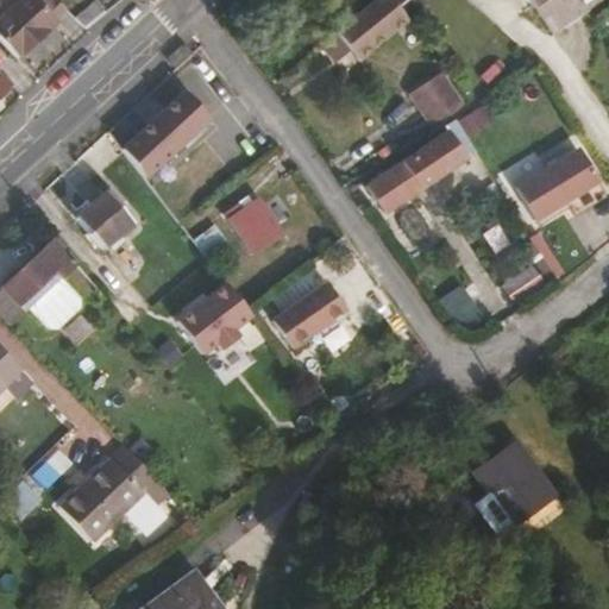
[(67,10),(57,0),(0,0),(0,41),(16,58),(51,25),(50,24),(67,10)]
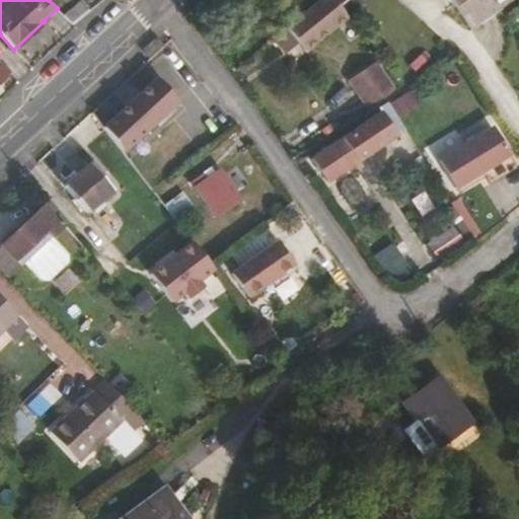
[(308,32),(325,19),(341,7),(335,0),(317,0),(286,25),(298,40),(308,32)]
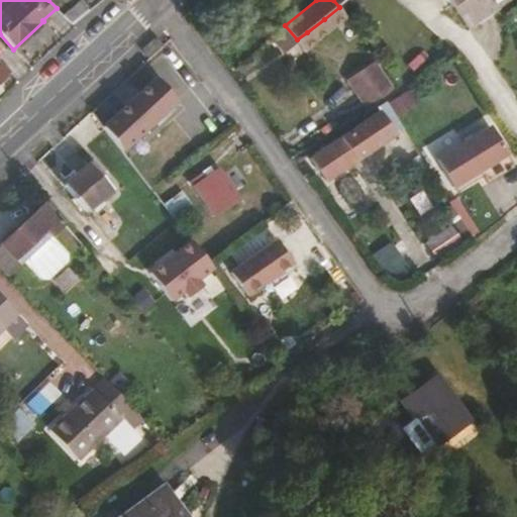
[(348,20),(339,7),(324,19),(334,31),(348,20)]
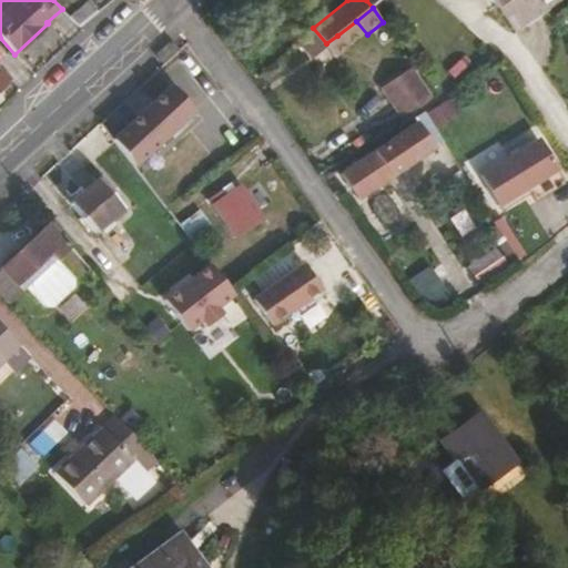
[(367,34),(356,21),(337,36),(348,49),(367,34)]
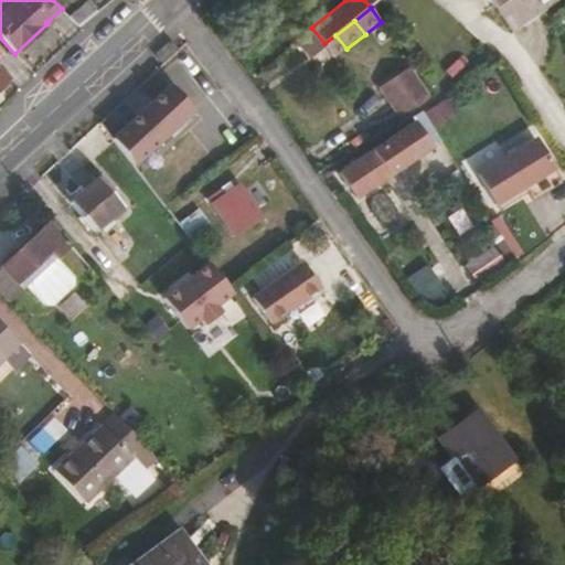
[(323,44),(324,43),(311,28),(302,35),(316,51),(323,44)]
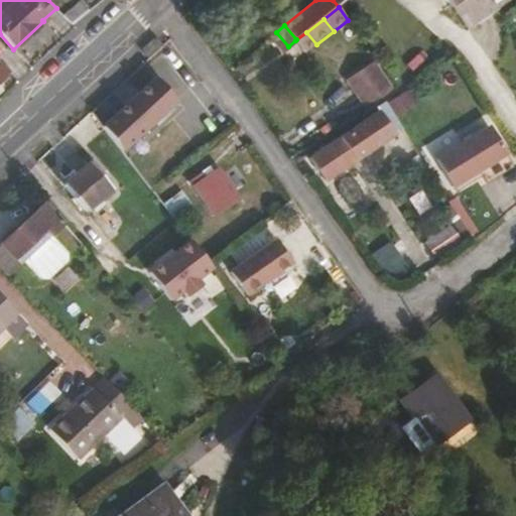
[(316,44),(306,32),(296,39),(295,40),(305,53),(316,44)]
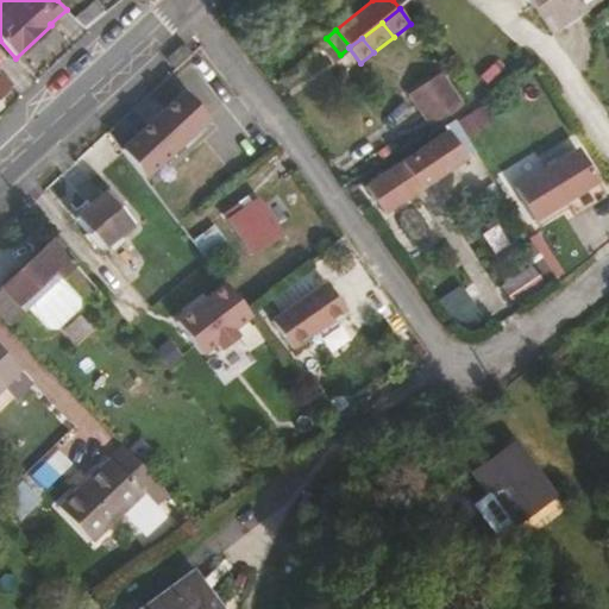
[(468,101),(445,71),(415,92),(435,123),(468,101)]
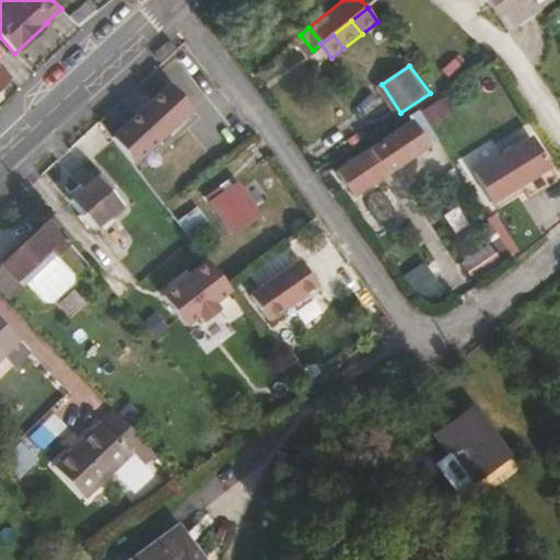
[(174,91),(113,140),(135,167),(170,139),(165,135),(191,112),(174,91)]
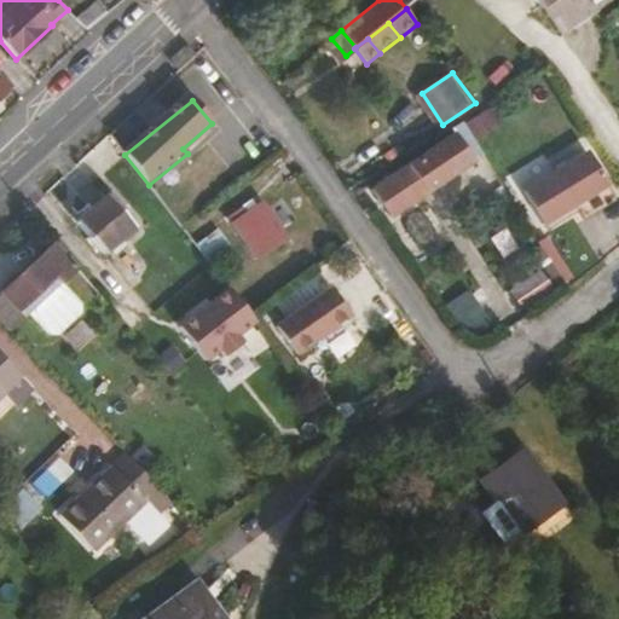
[(370,190),(374,196),(432,157),(446,180),(474,161),(455,133),(370,190)]
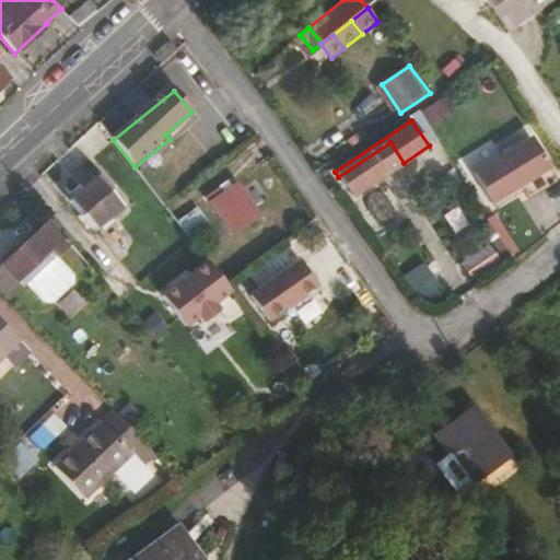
[(391,142),(338,177),(349,193),(350,191),(364,182),(382,171),(385,175),(404,163),(391,142)]
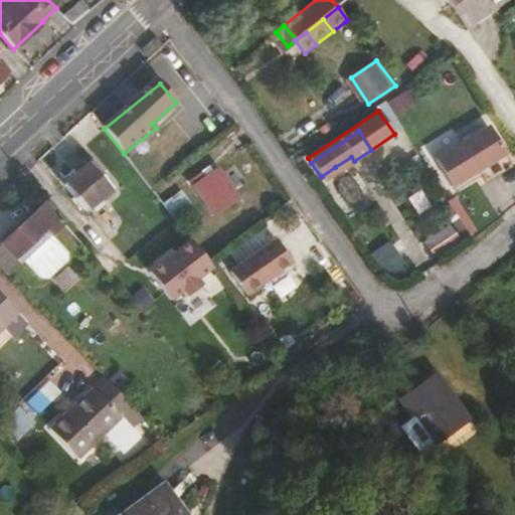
[(484,133),(436,171),(455,196),(504,159),(484,133)]
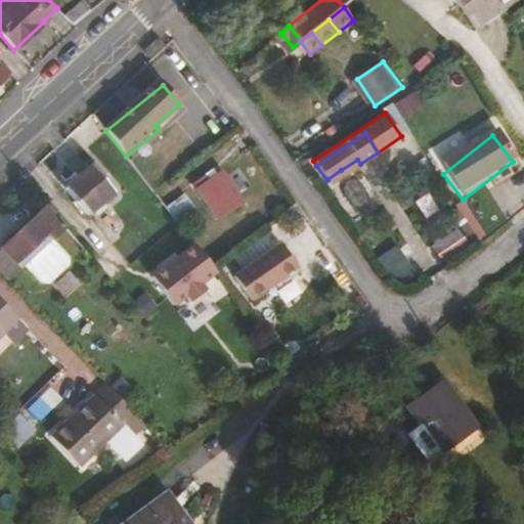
[(344,175),(360,164),(357,160),(341,170),(344,175)]
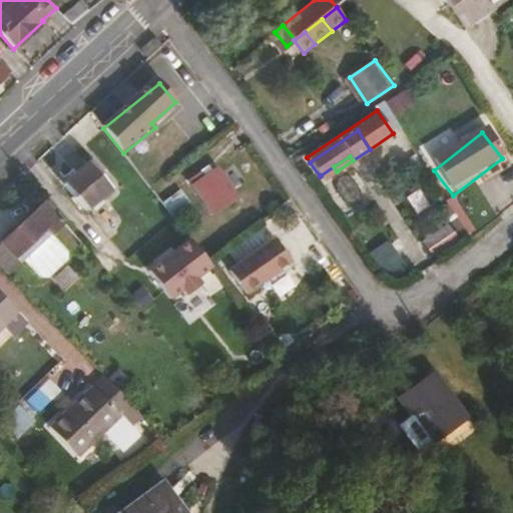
[(64,185),(84,208),(110,187),(89,162),(64,185)]
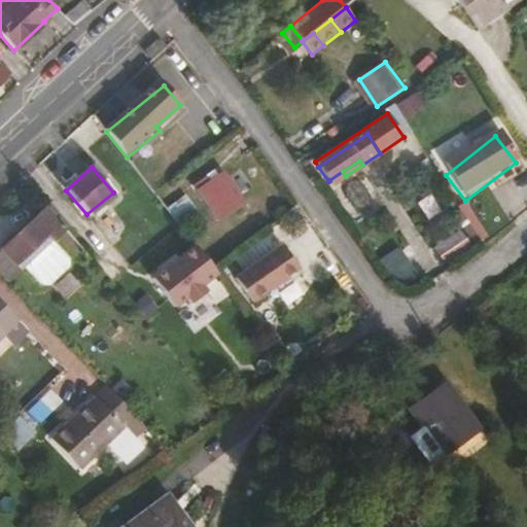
[(334,185),(346,176),(343,171),(329,180),(334,185)]
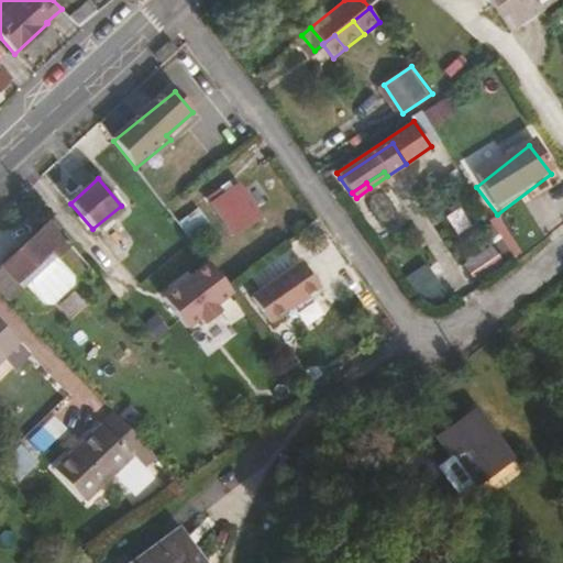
[(236,185),(211,202),(233,235),(260,217),(236,185)]
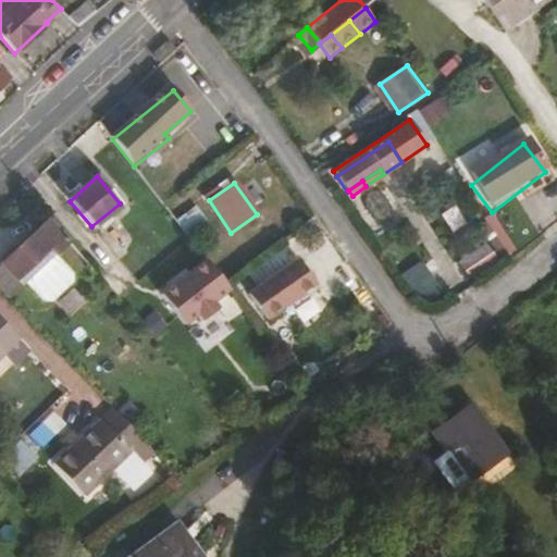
[(70,242),(50,218),(2,260),(22,283),(26,280),(56,254),(70,242)]
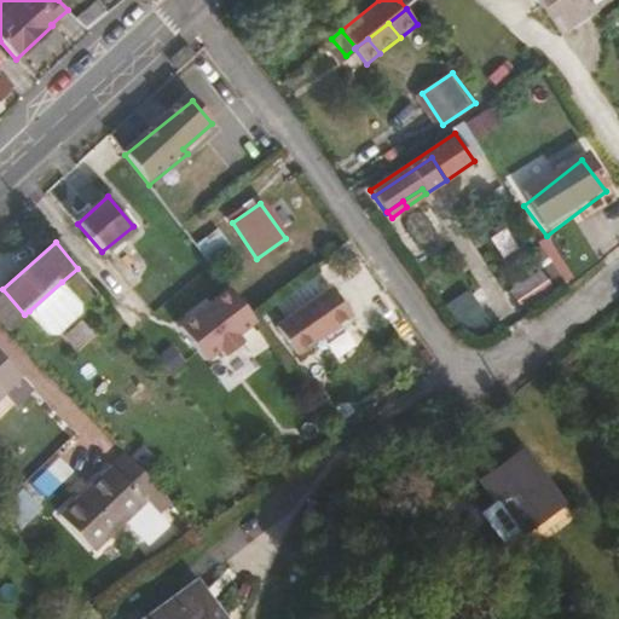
[(505,284),(518,310),(563,287),(551,262),(505,284)]
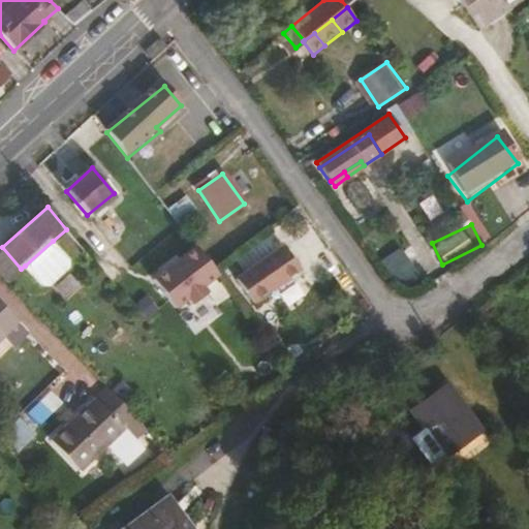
[(70,259),(53,241),(25,266),(42,285),(50,285),(70,267),(70,259)]
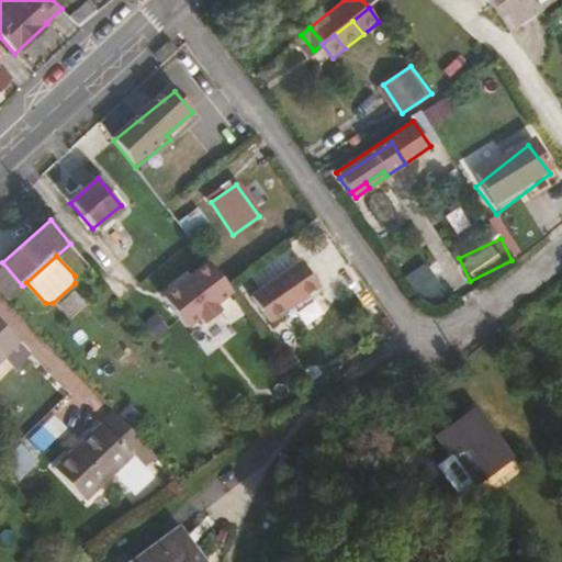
[(298,262),(251,296),(270,322),(306,296),(317,289),(298,262)]
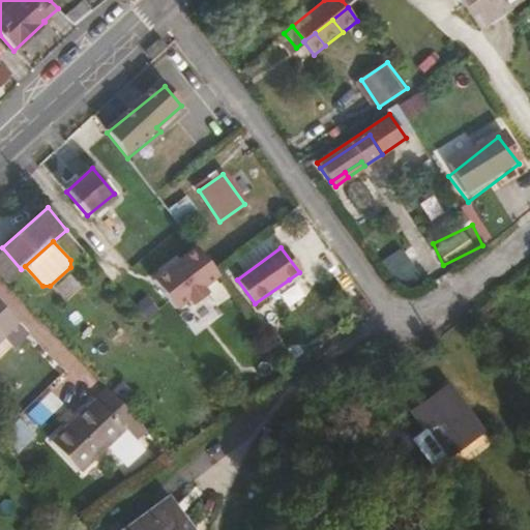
[(292,285),(289,280),(255,303),(259,308),(292,285)]
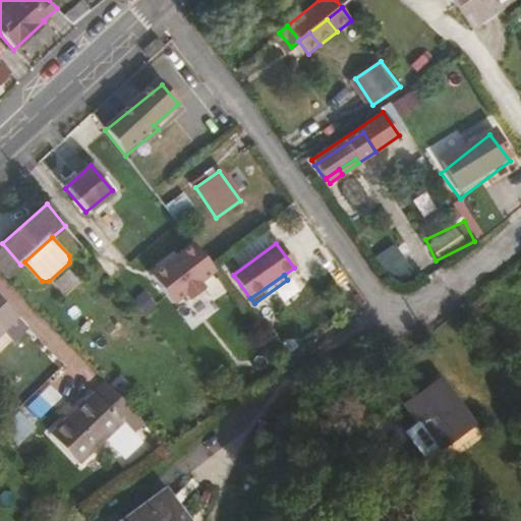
[(29,330),(0,299),(0,335),(3,333),(13,344),(29,330)]
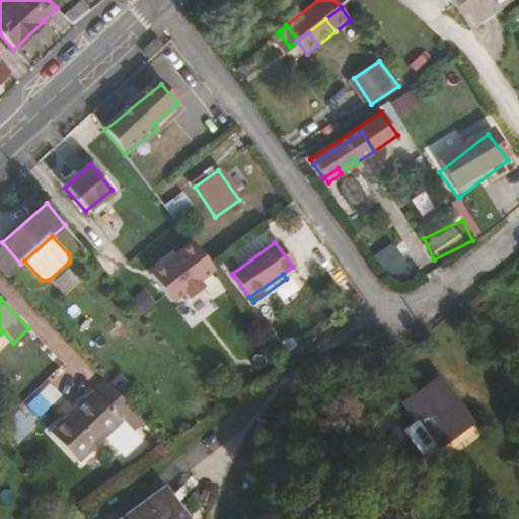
[(427,459),(474,427),(436,373),(430,377),(458,417),(430,437),(413,413),(398,423),(427,459)]
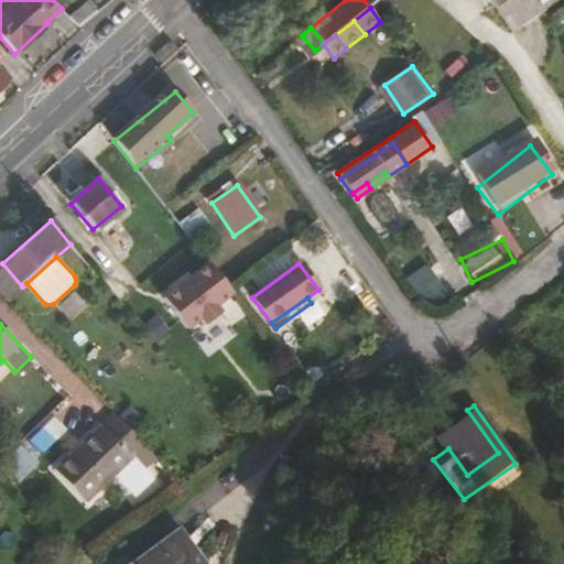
[(498,453),(467,410),(436,431),(448,448),(467,475),(498,453)]
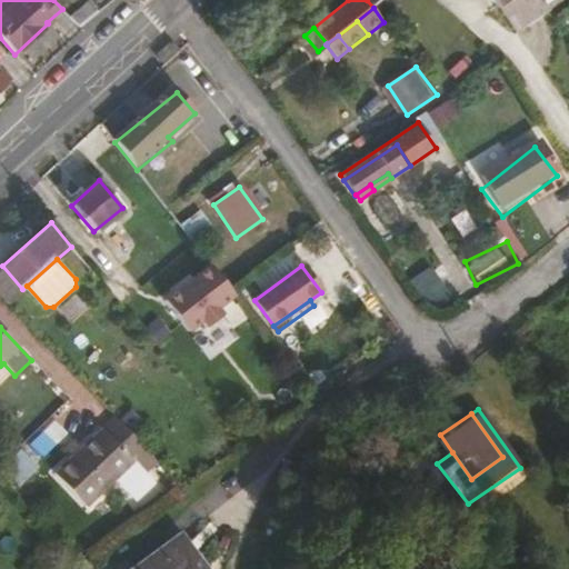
[(159,461),(116,417),(57,476),(88,507),(133,463),(145,476),(159,461)]
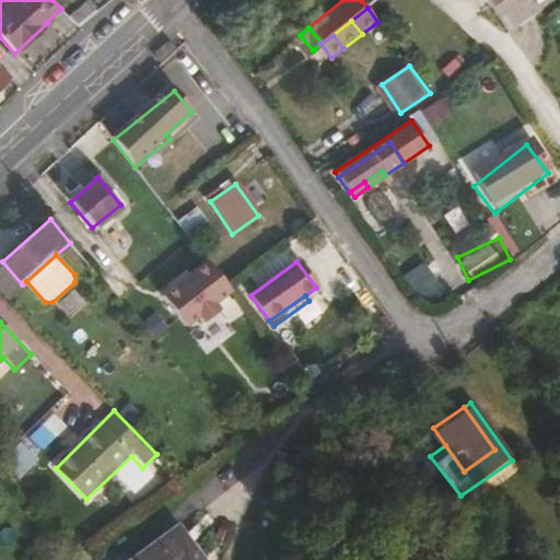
[(193,559),(176,536),(142,559),(193,559)]
